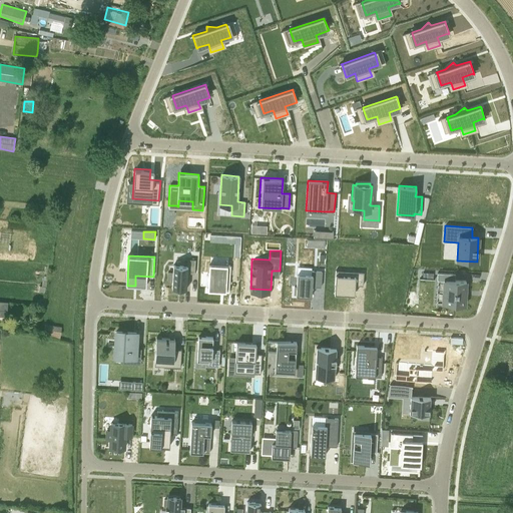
[(168,272),(167,281),(172,282),(172,289),(186,289),(187,274),(194,274),(195,260),(187,260),(187,267),(173,266),(172,273),(168,272)]
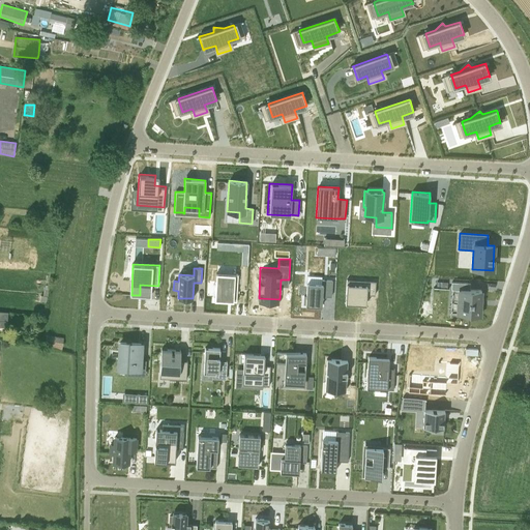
[(216,273),(214,300),(234,301),(236,301),(238,274),(236,274),(216,273)]
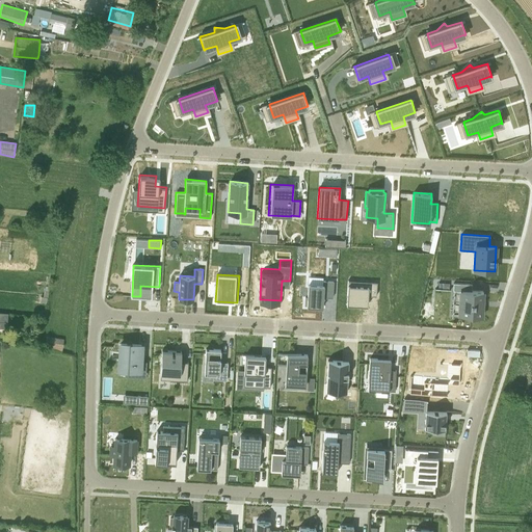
[(306,297),(304,306),(307,306),(307,307),(322,308),(323,297),(333,297),(334,282),(323,281),(323,285),(309,284),(308,297),(306,297)]
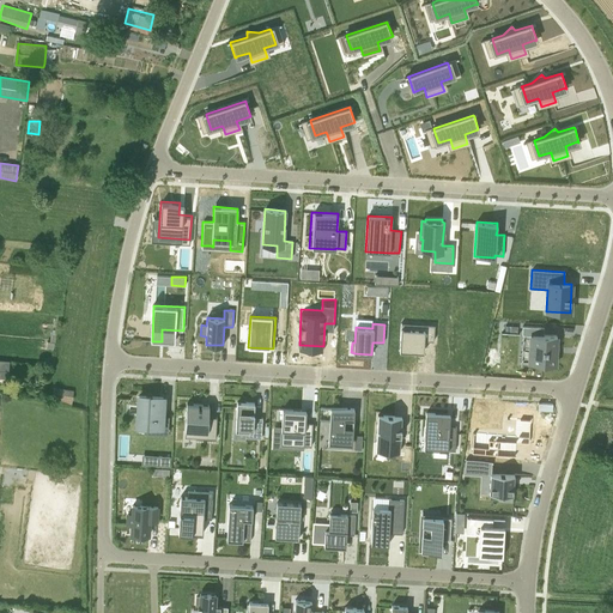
[(401,323),(399,351),(420,352),(422,340),(434,341),(435,331),(419,329),(419,325),(401,323)]
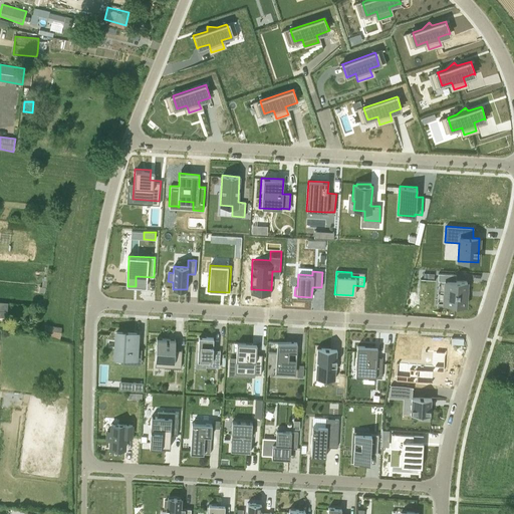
[(438,273),(438,280),(446,281),(445,305),(465,306),(467,281),(456,280),(456,274),(438,273)]
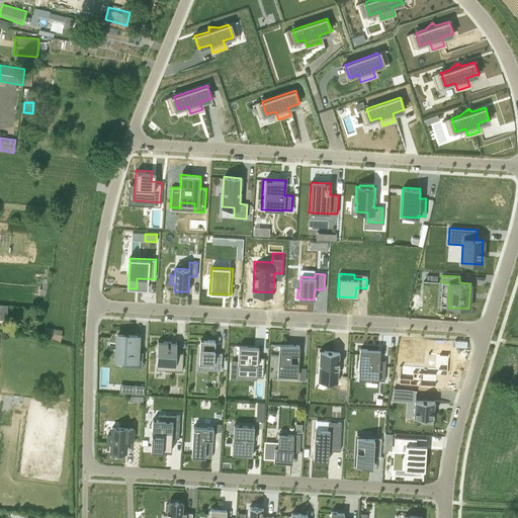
[(44,331),(41,340),(59,343),(61,334),(44,331)]
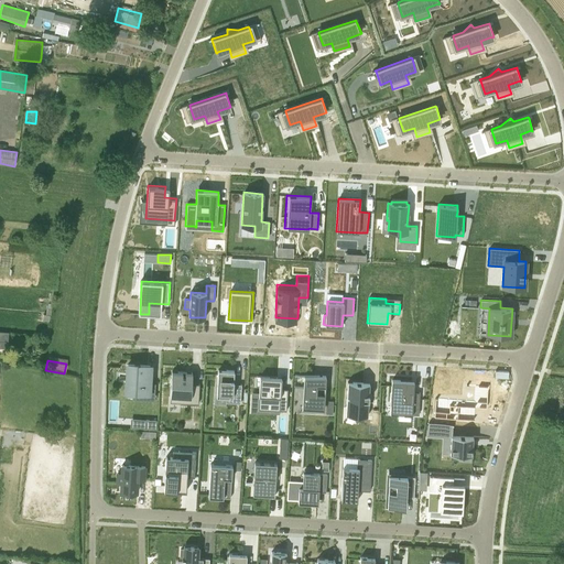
[(128,365),(127,391),(149,392),(150,366),(128,365)]
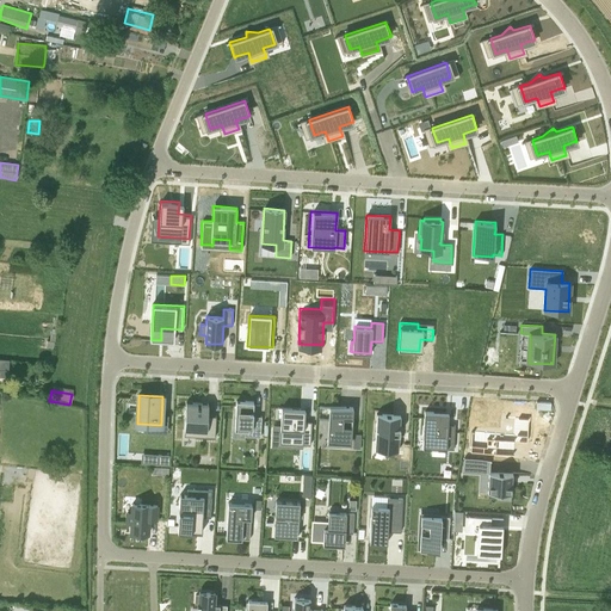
[(235,413),(235,429),(245,430),(245,436),(260,437),(261,417),(260,417),(260,421),(252,420),(253,401),(236,401),(235,413)]
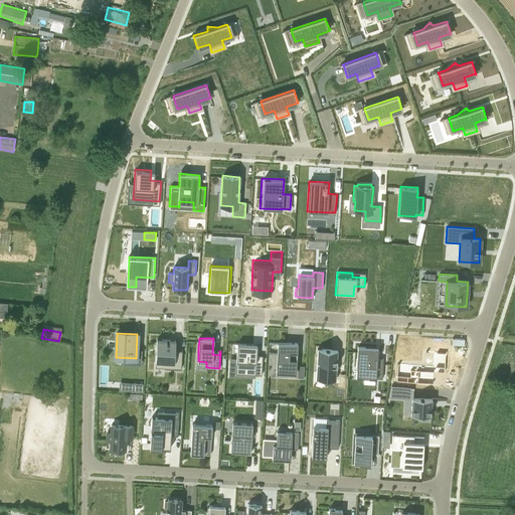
[(157,339),(156,362),(164,363),(164,367),(181,368),(182,351),(175,350),(175,340),(157,339)]
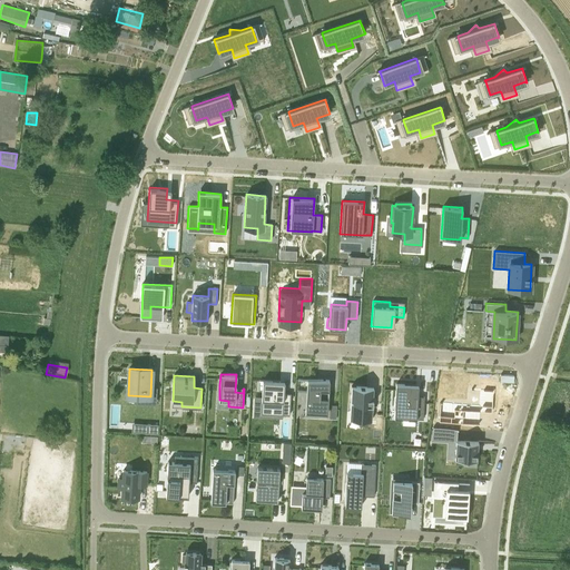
[(306,393),(305,412),(310,412),(327,413),(330,380),(307,379),(306,393)]
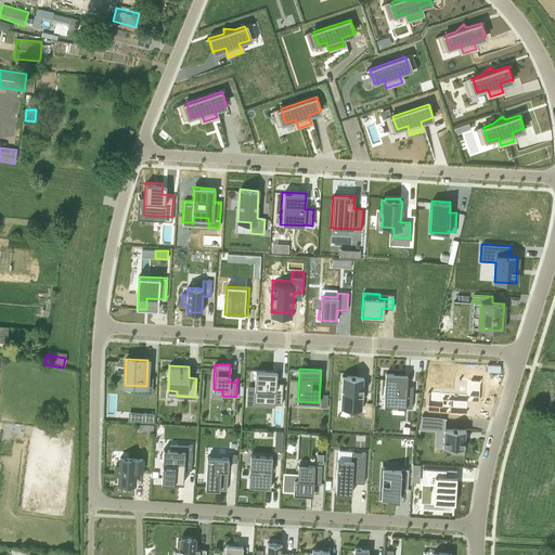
[(255,387),(254,402),(274,404),(275,404),(282,404),(283,383),(272,383),(273,372),(256,371),(255,387)]
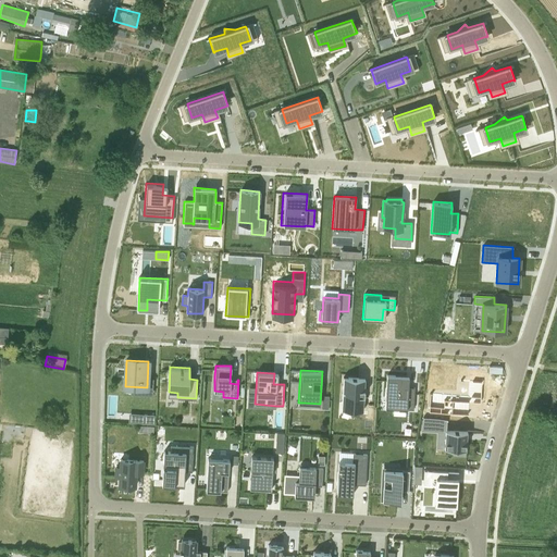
[(387,375),(385,408),(413,409),(415,388),(408,387),(409,376),(406,376),(387,375)]
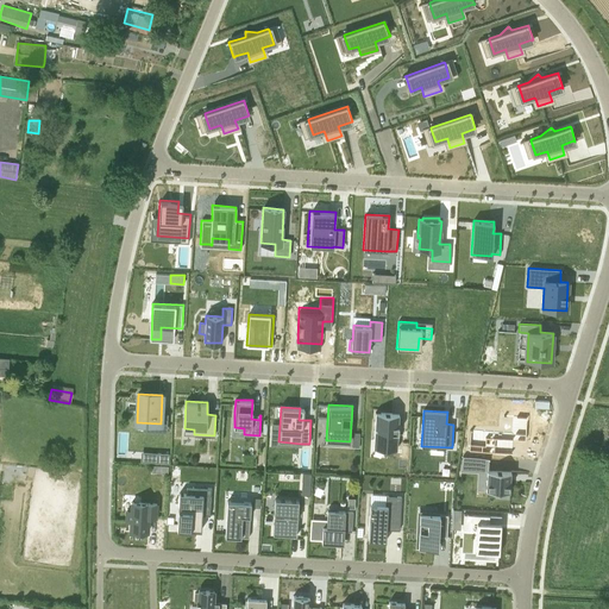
[(374,439),(374,449),(382,449),(397,450),(399,422),(399,414),(391,413),(375,412),(374,439)]
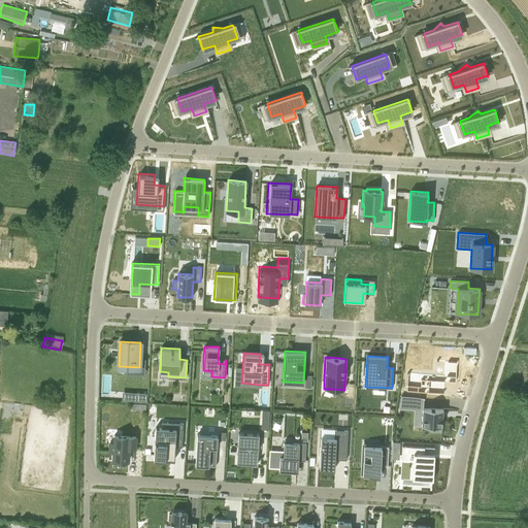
[(444,360),(443,374),(435,374),(407,372),(406,390),(443,393),(444,385),(444,381),(456,382),(457,361),(444,360)]
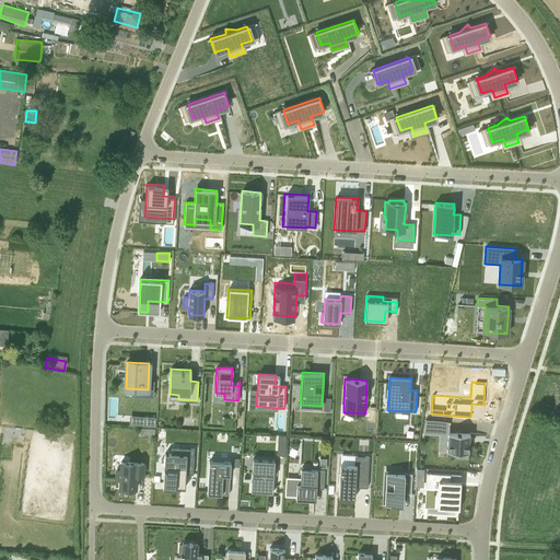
[(443,423),(442,432),(447,433),(446,451),(448,451),(455,452),(468,452),(469,433),(448,432),(450,423),(443,423)]
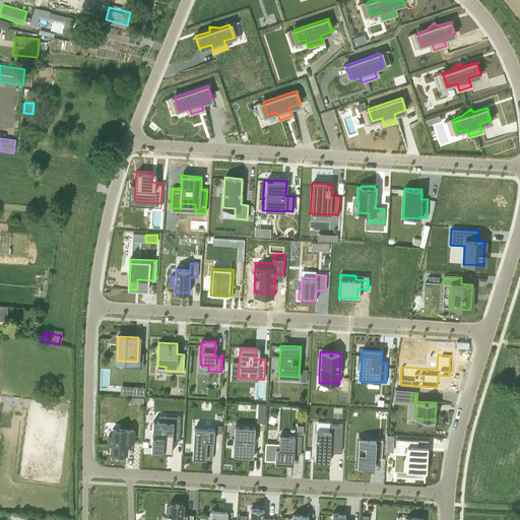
[(152,421),(151,452),(172,453),(173,440),(179,440),(181,416),(164,415),(164,421),(156,421),(152,421)]
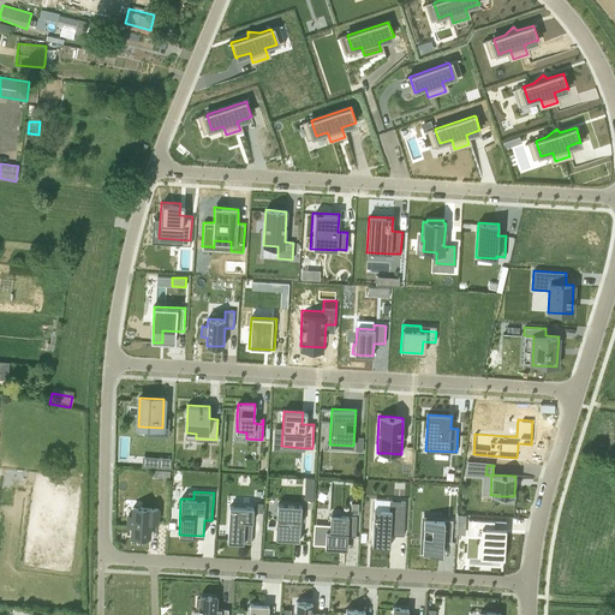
[(374,509),(371,545),(389,547),(389,535),(404,536),(405,502),(389,501),(389,511),(374,509)]
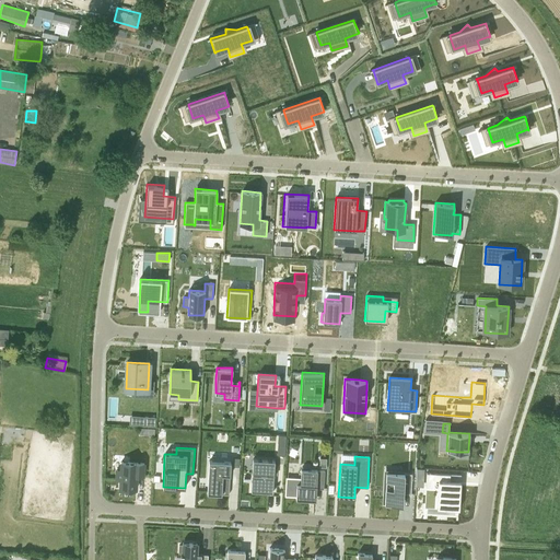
[(253,459),(251,491),(272,493),(275,461),(253,459)]
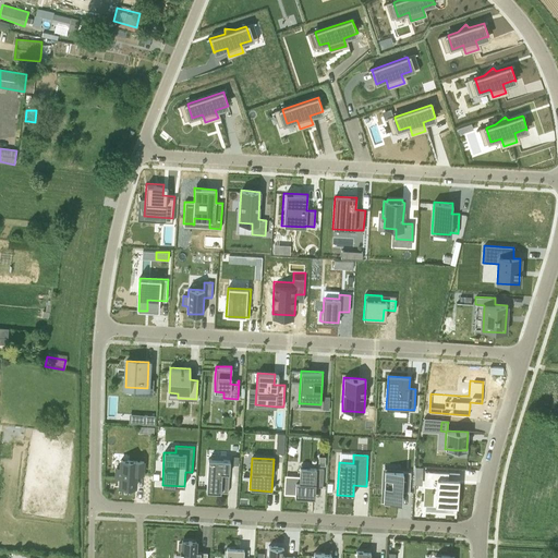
[(208,459),(206,492),(228,493),(230,460),(208,459)]
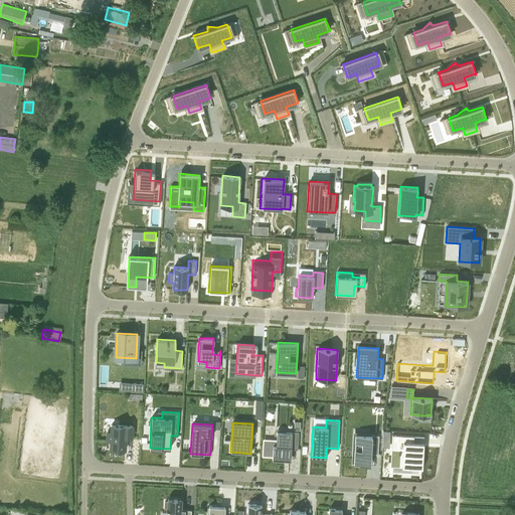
[(108,433),(107,442),(111,442),(110,449),(125,450),(126,438),(132,438),(133,426),(112,425),(111,433),(108,433)]
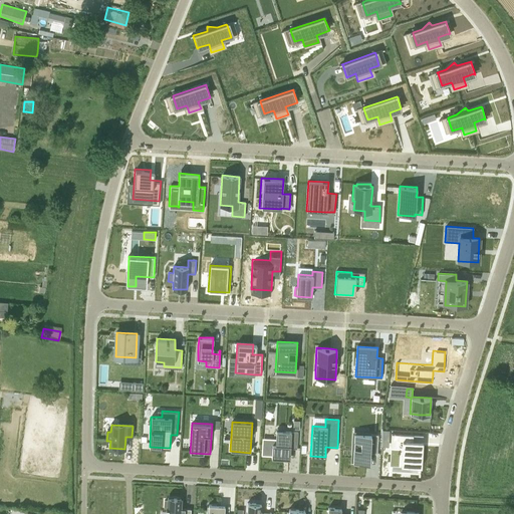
[(272,445),(271,458),(284,459),(288,459),(289,459),(289,457),(289,456),(290,448),(297,449),(297,440),(298,432),(285,431),(285,429),(277,429),(277,431),(276,431),(275,445),(272,445)]
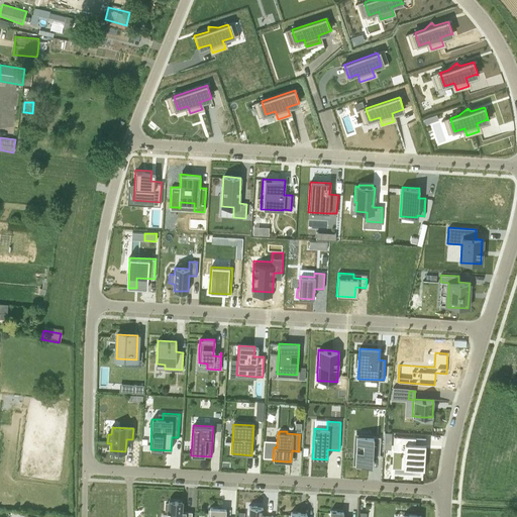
[(356,436),(355,462),(366,463),(366,466),(369,466),(372,466),(373,455),(380,455),(380,437),(374,437),(356,436)]
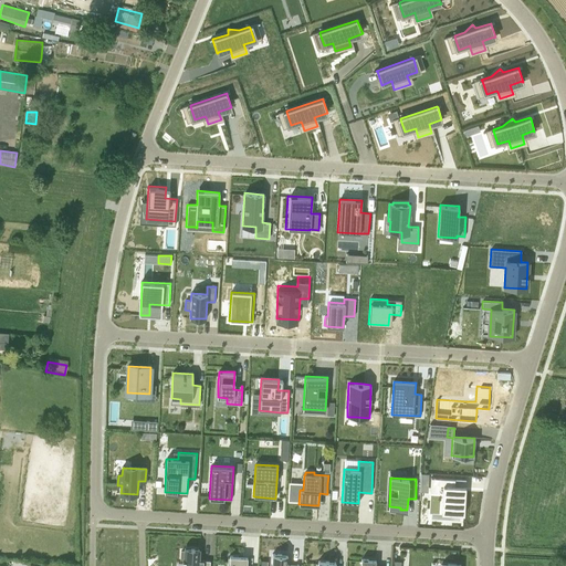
[(435,479),(432,510),(441,510),(441,513),(463,514),(465,486),(453,486),(454,480),(435,479)]
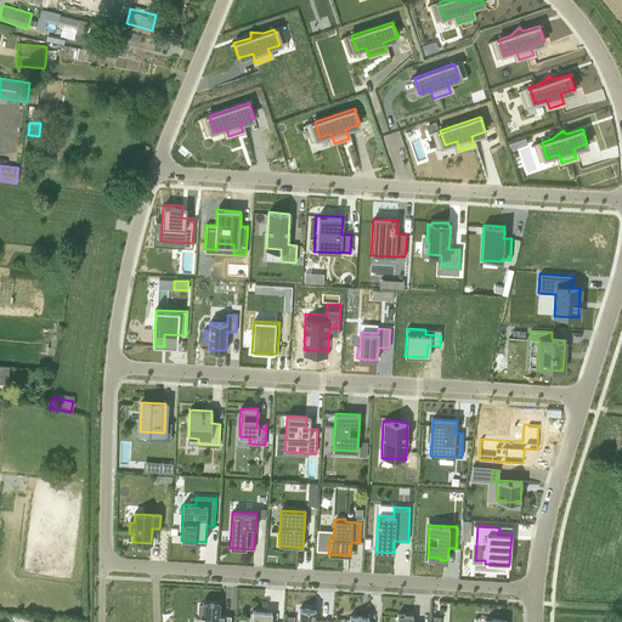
[(199,605),(199,614),(202,614),(202,616),(201,615),(201,618),(202,618),(201,621),(230,621),(231,616),(219,615),(219,604),(203,603),(203,605),(199,605)]
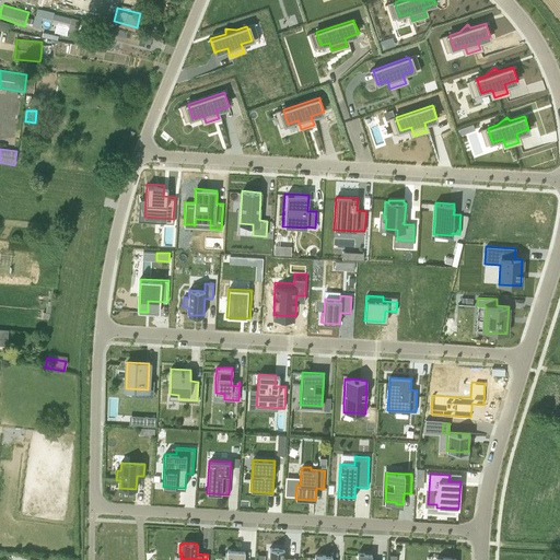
[(269,548),(268,559),(295,559),(283,558),(284,549),(269,548)]
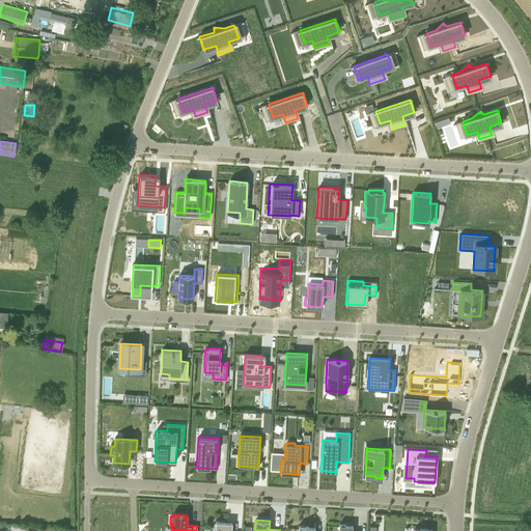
[(214,523),(213,530),(231,530),(232,523),(216,522),(216,523),(214,523)]
